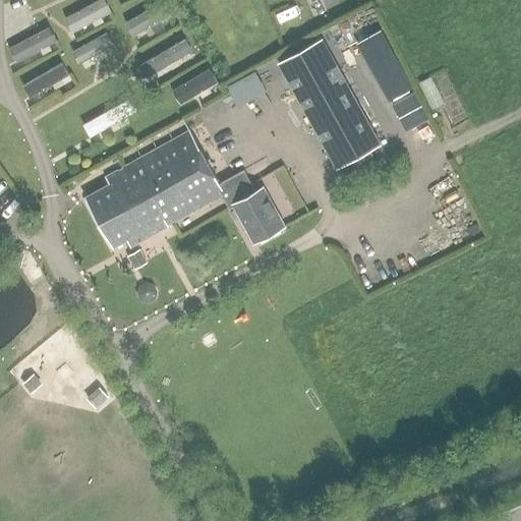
[(104,0),(99,0),(65,18),(72,33),(111,12),(104,0)]
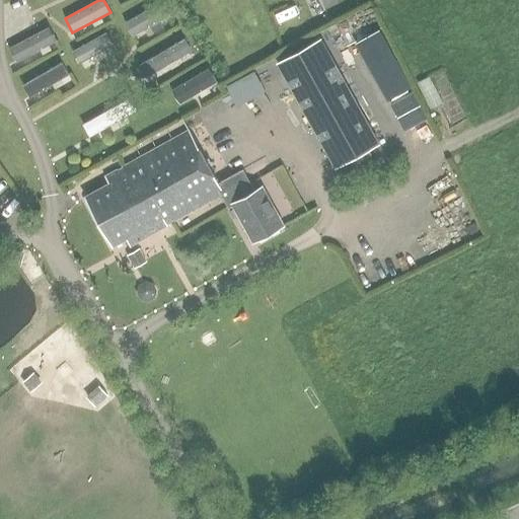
[(159,3),(126,22),(134,35),(166,17),(159,3)]
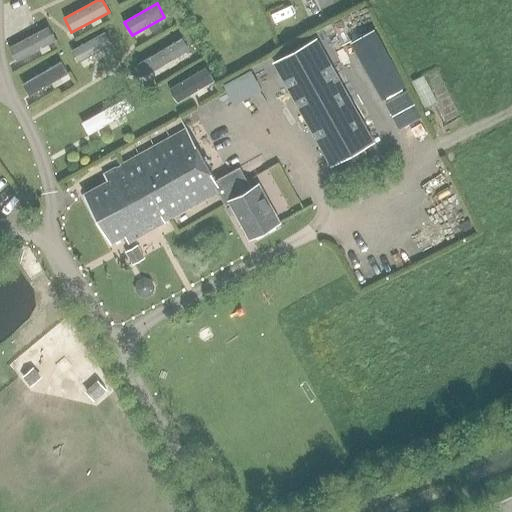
[(48,27),(9,48),(16,61),(55,41),(48,27)]
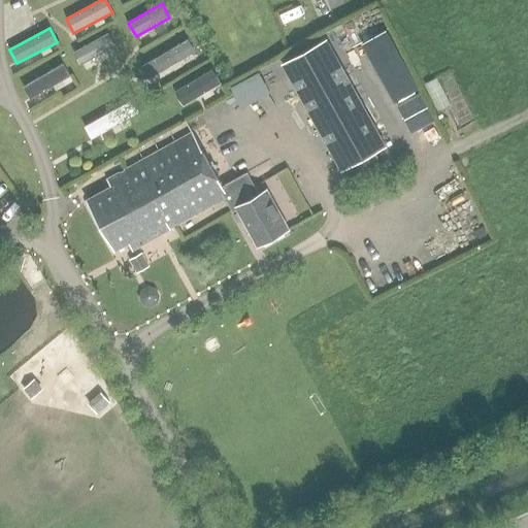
[(108,34),(73,53),(79,64),(114,45),(108,34)]
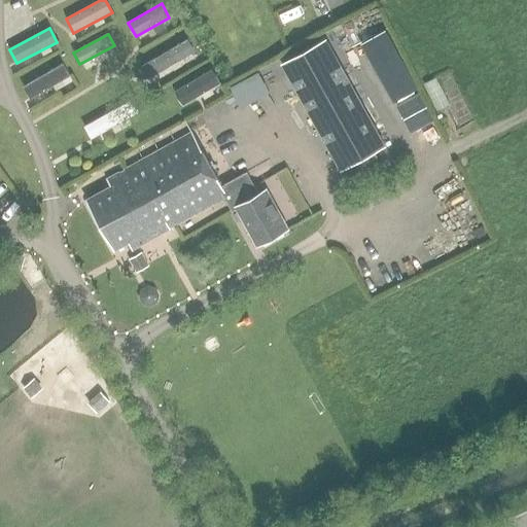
[(324,37),(280,62),(341,172),(385,147),(324,37)]
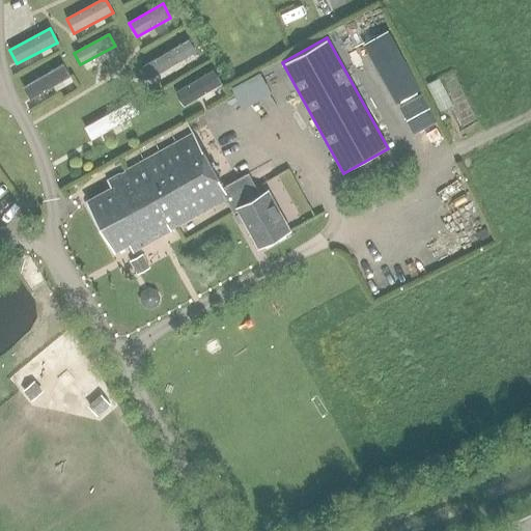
[(189,40),(143,67),(149,79),(195,52),(189,40)]
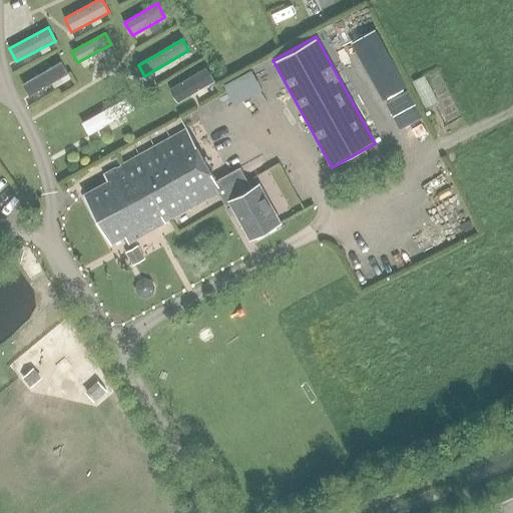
[(61,62),(22,85),(29,97),(68,74),(61,62)]
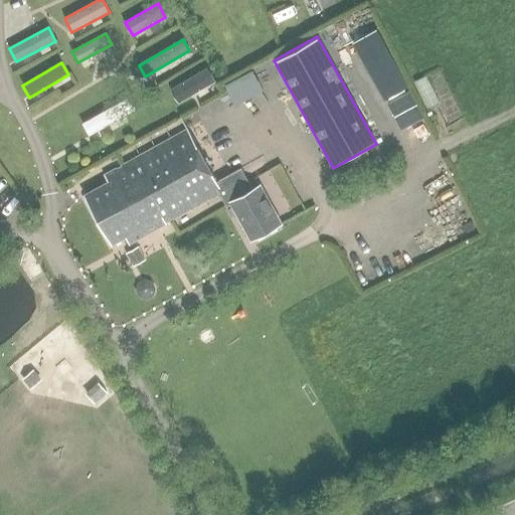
[(397,63),(378,71),(387,96),(406,88),(397,63)]
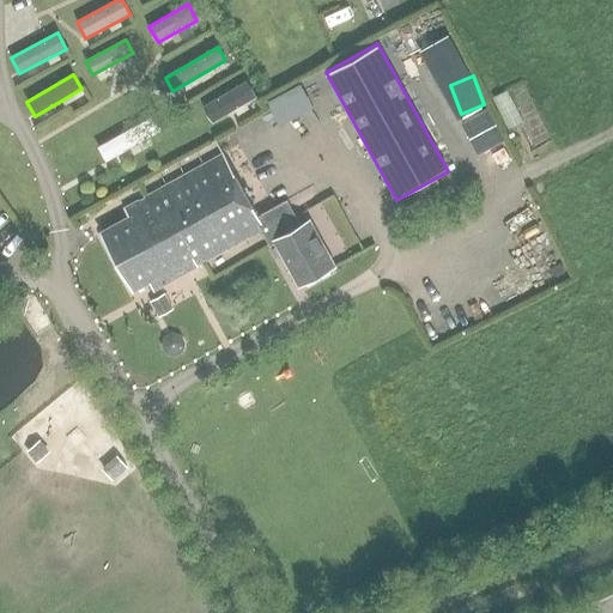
[(529,79),(496,92),(510,128),(525,122),(533,145),(552,139),(529,79)]
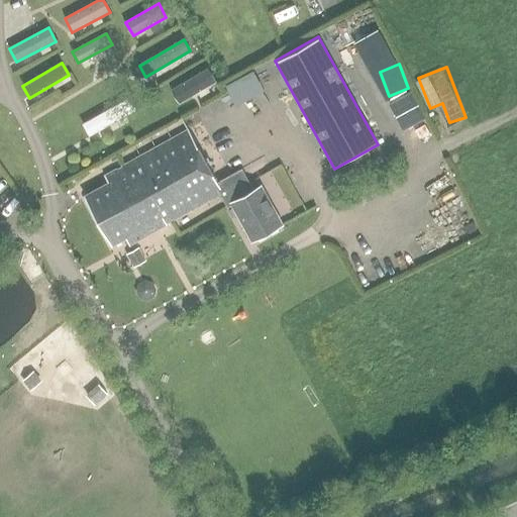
[(208,69),(171,90),(179,104),(216,82),(208,69)]
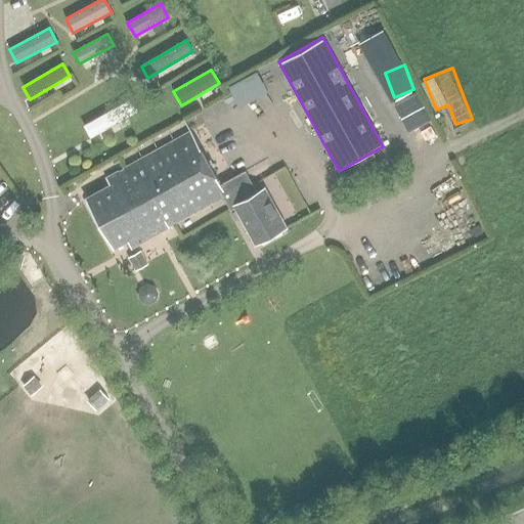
[(229,83),(239,104),(268,91),(259,70),(229,83)]
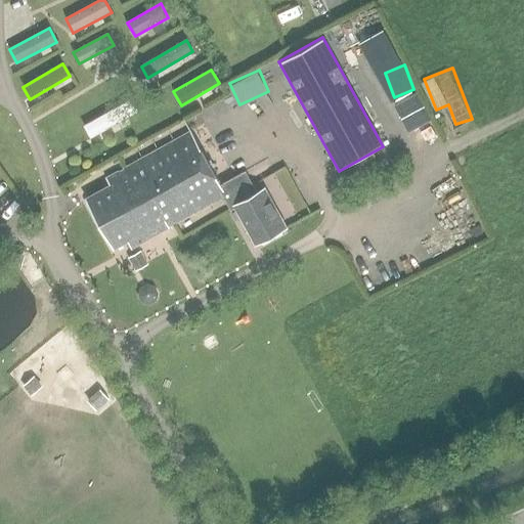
[(422,101),(418,92),(394,104),(398,114),(422,101)]
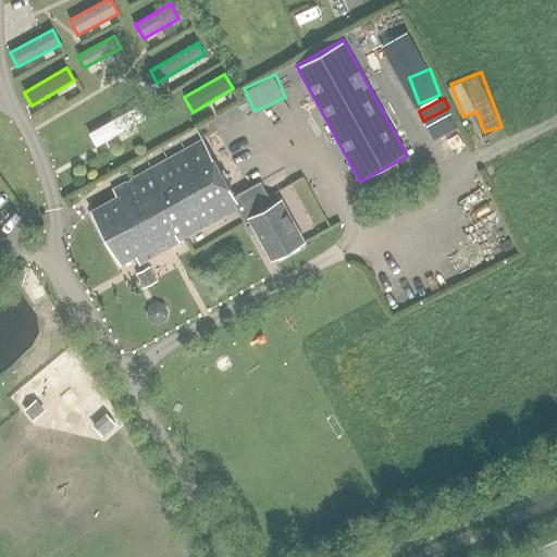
[(138,106),(89,134),(100,153),(149,125),(138,106)]
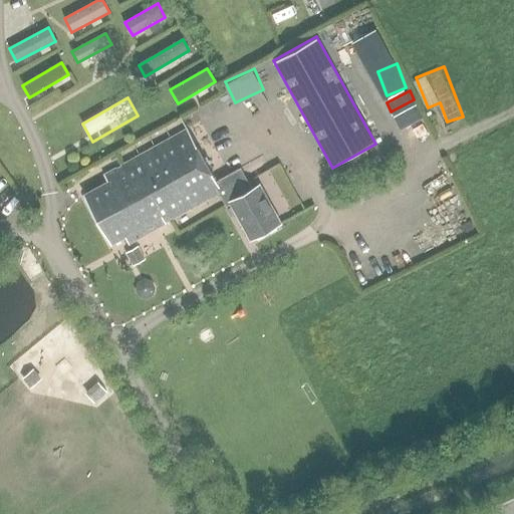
[(402,131),(425,118),(420,109),(397,122),(402,131)]
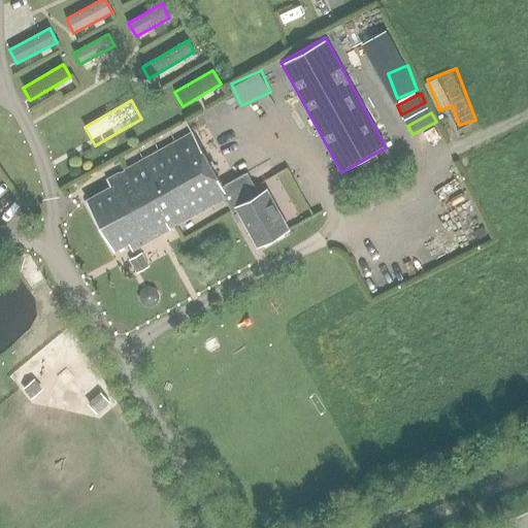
[(439,136),(434,127),(424,133),(429,142),(439,136)]
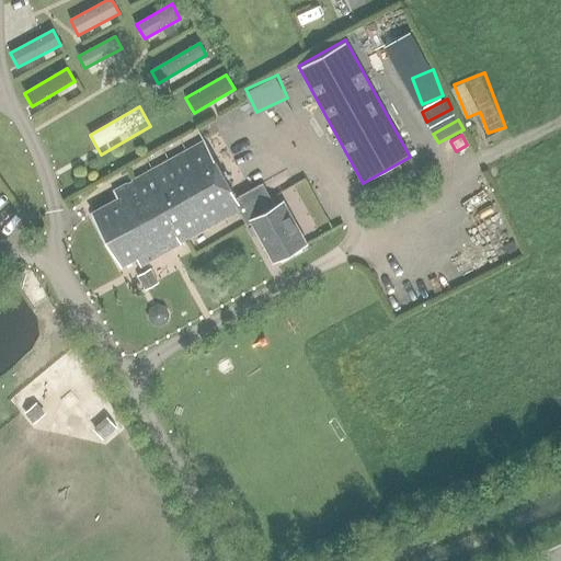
[(117,199),(93,213),(124,265),(137,258),(140,264),(238,209),(247,226),(252,222),(275,262),(306,244),(282,203),(275,206),(262,183),(236,198),(203,141),(113,192),(117,199)]
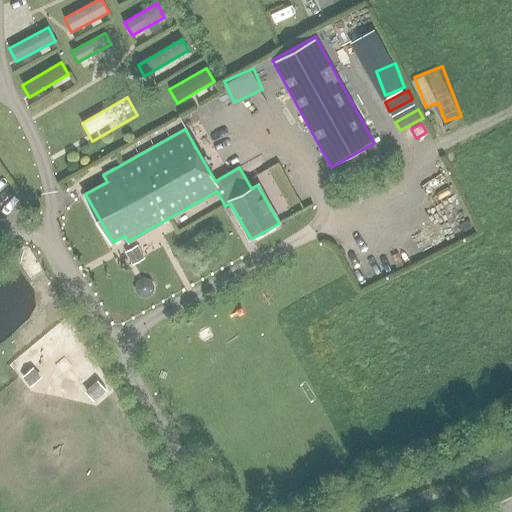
[(125,253),(132,266),(145,259),(138,245),(125,253)]
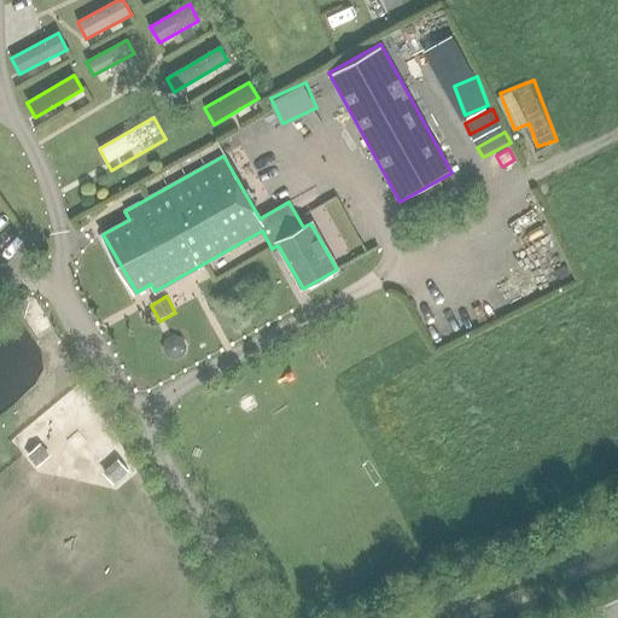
[(187,345),(182,338),(173,336),(164,340),(163,350),(168,357),(176,360),(185,355),(187,345)]
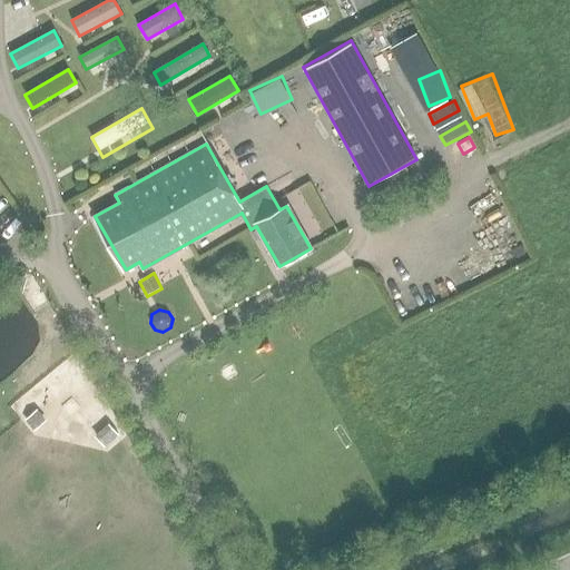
[(39,410),(30,416),(39,426),(48,420),(39,410)]
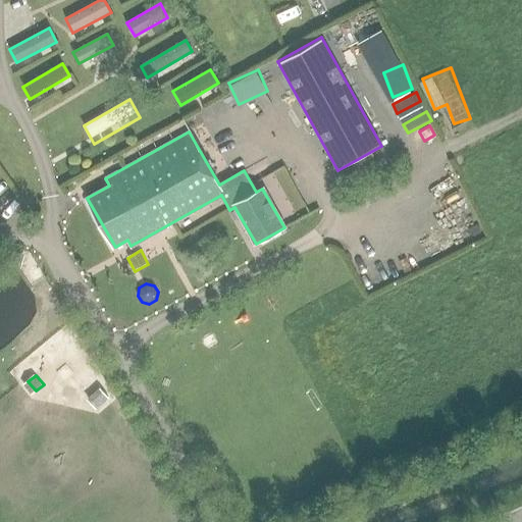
[(100,388),(90,396),(96,404),(105,397),(100,388)]
